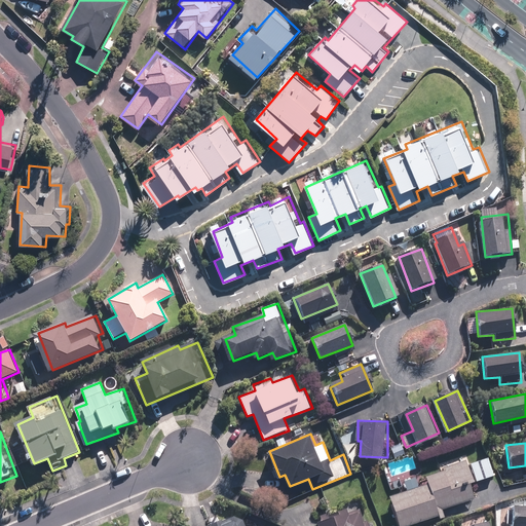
[(425,477),(428,485),(388,497),(397,525),(410,525),(437,518),(438,521),(444,519),(441,510),(472,500),(466,484),(472,482),(463,456),(436,465),(439,473),(425,477)]
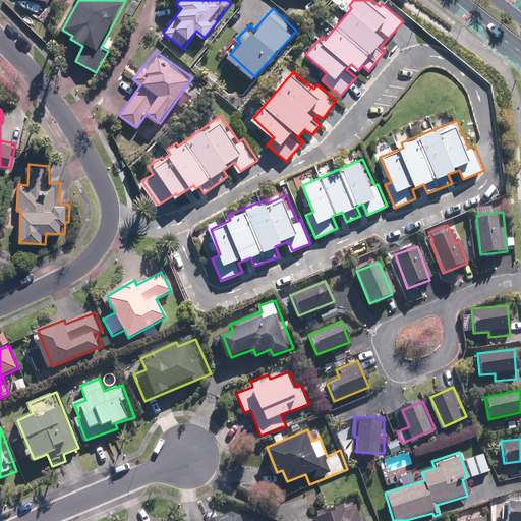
[(475,455),(481,472),(489,470),(483,453),(475,455)]
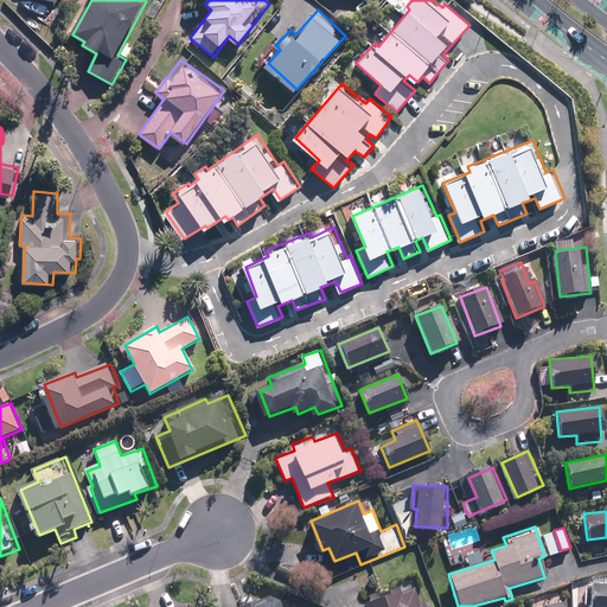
[(561,550),(554,530),(544,534),(550,554),(561,550)]
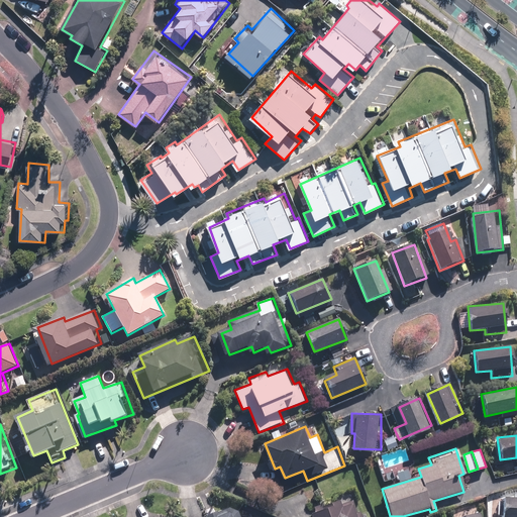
[(516,516),(516,493),(505,493),(503,516),(516,516)]
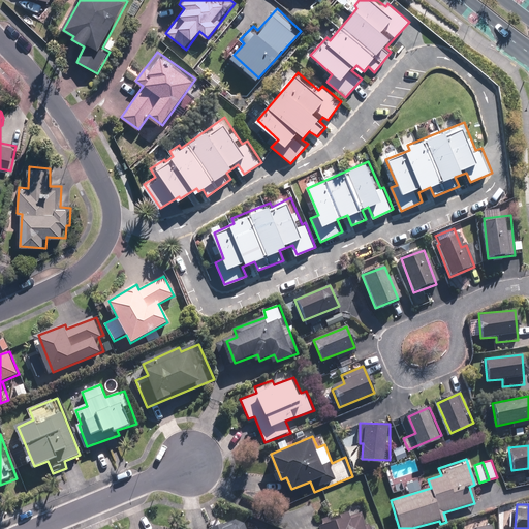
[(372,528),(370,523),(368,524),(362,509),(351,514),(349,511),(318,524),(320,528),(372,528)]
